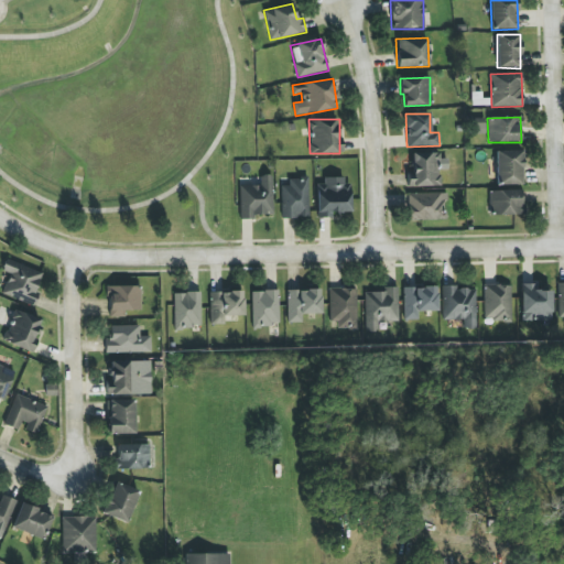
[(523,185),(523,151),(496,151),(497,185),(523,185)]
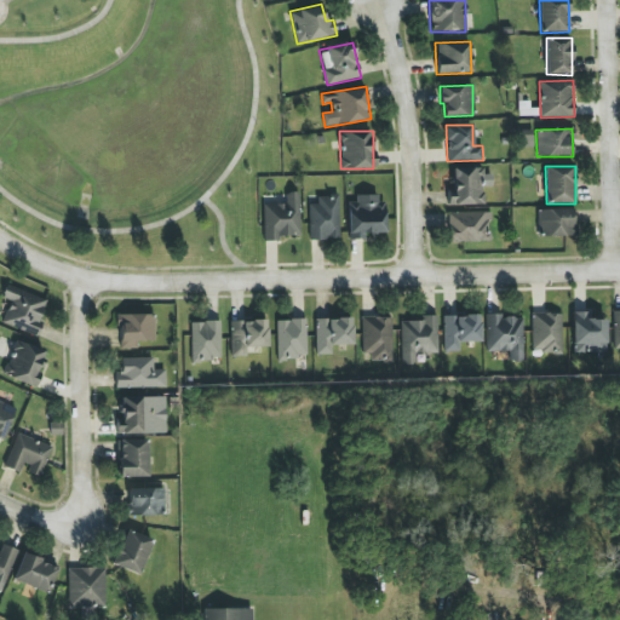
[(483,168),(452,168),(452,205),(483,205),(483,168)]
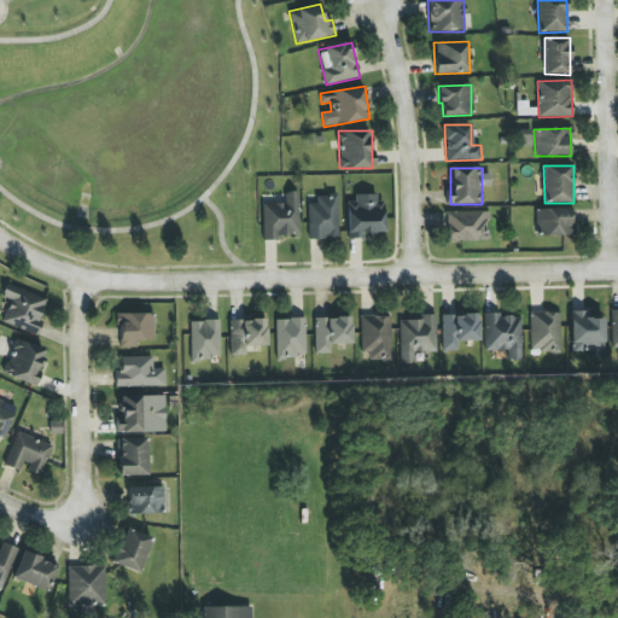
[(262,204),(263,240),(278,240),(278,235),(299,235),(298,192),(286,192),(286,203),(262,204)]
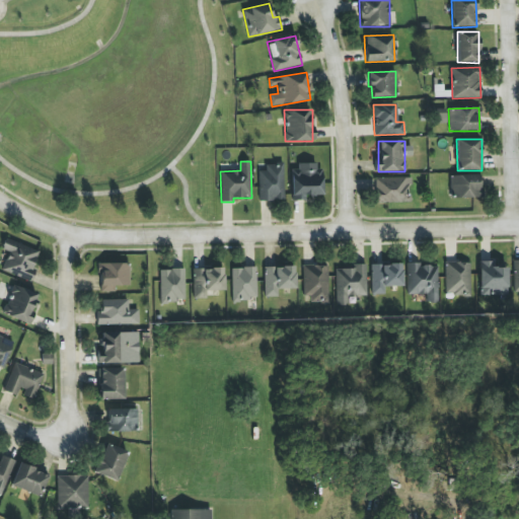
[(284,200),(283,163),(266,164),(266,170),(258,171),(260,201),(284,200)]
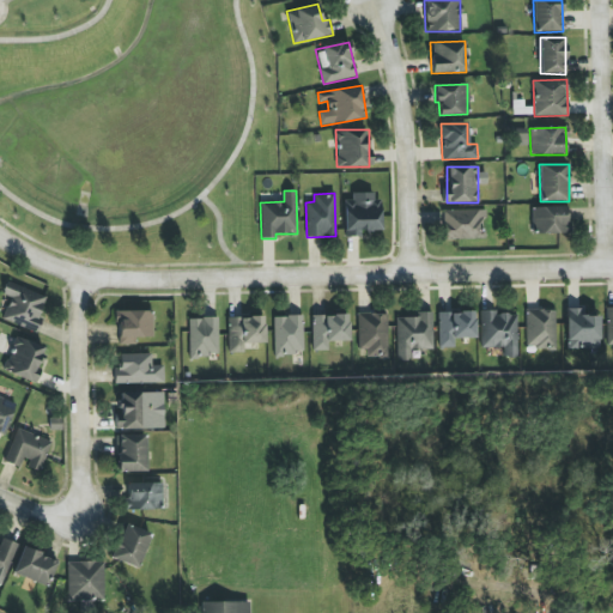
[(344,201),(345,237),(360,236),(360,231),(382,230),(381,194),(352,195),(352,201),(344,201)]
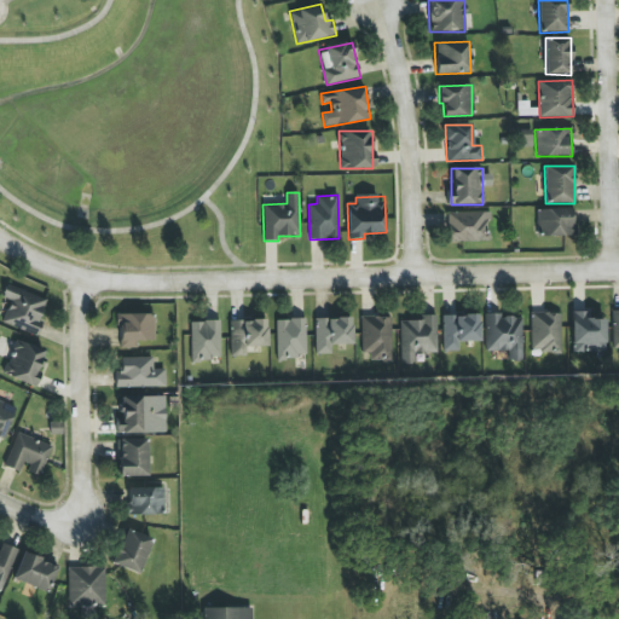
[(538,209),(539,236),(573,236),(573,209),(538,209)]
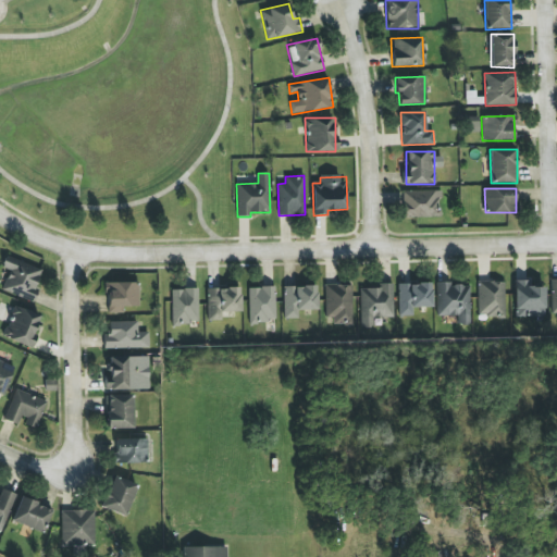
[(404,218),(441,218),(441,190),(404,192),(404,218)]
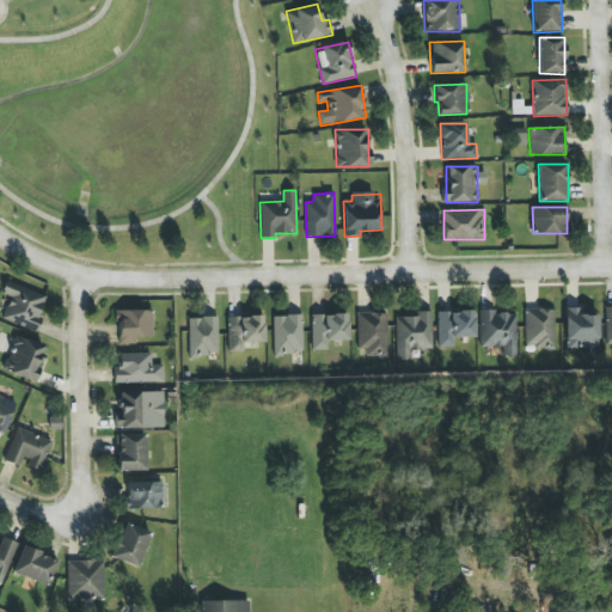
[(1,319),(36,332),(42,318),(38,316),(46,297),(7,281),(1,294),(11,298),(1,319)]
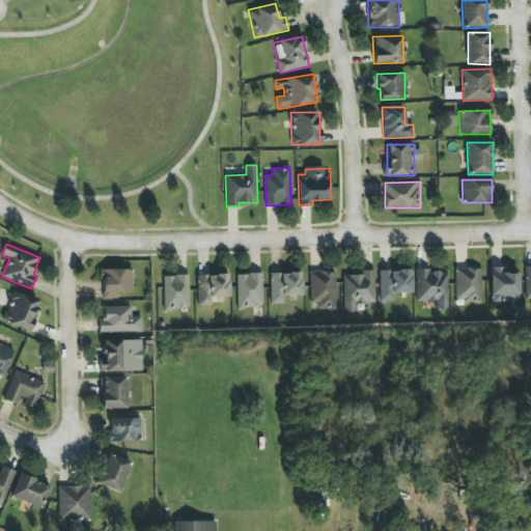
[(519,274),(504,274),(504,268),(491,268),(491,303),(520,303),(519,274)]
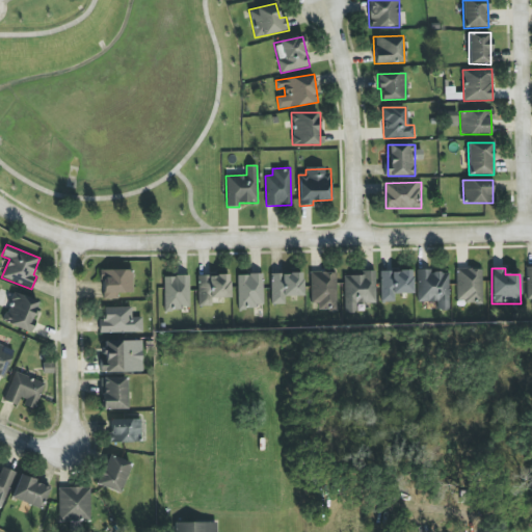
[(132,269),(101,270),(102,299),(118,299),(118,293),(133,293),(132,269)]
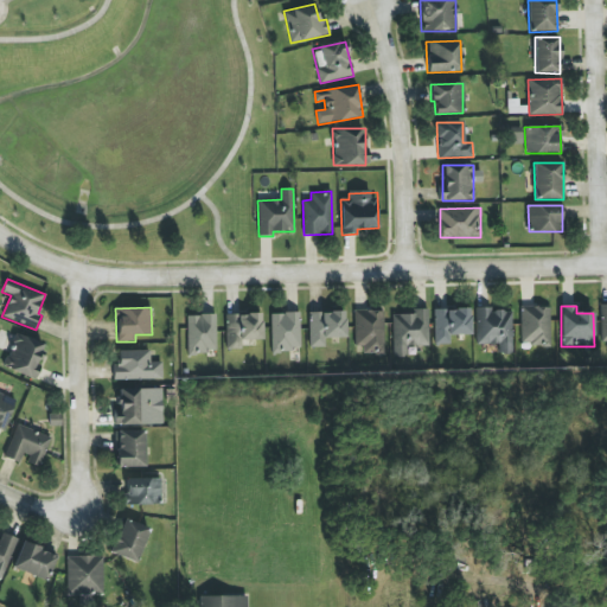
[(550,345),(550,307),(522,307),(522,345),(550,345)]
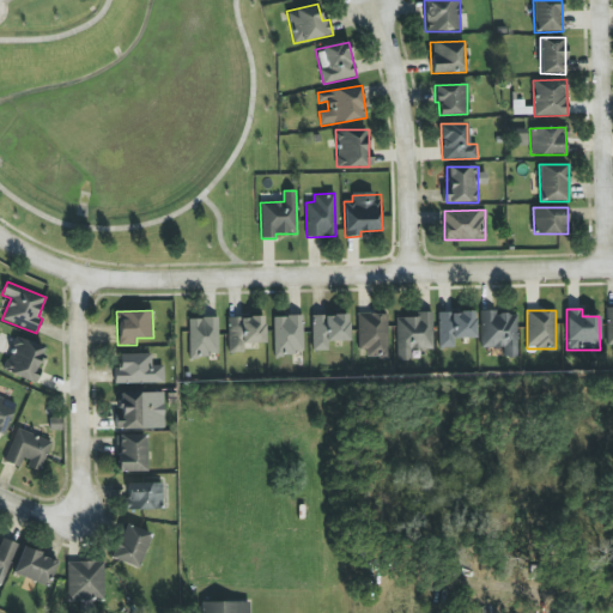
[(474,311),(438,313),(439,349),(454,347),(454,339),(474,338),(474,311)]
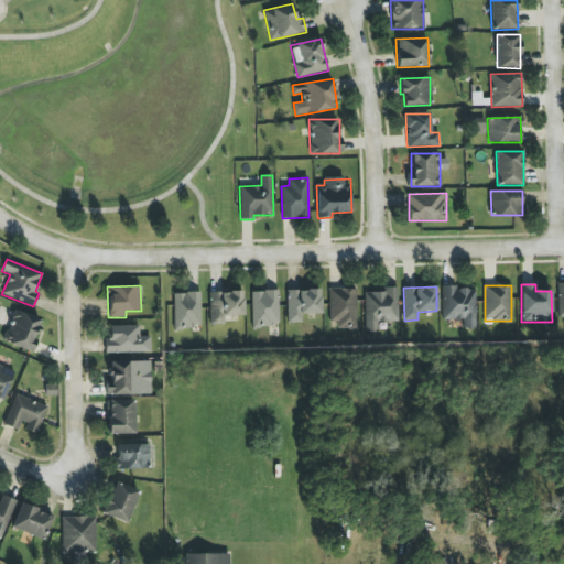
[(365,292),(366,332),(378,332),(378,322),(399,322),(398,288),(383,288),(383,292),(365,292)]
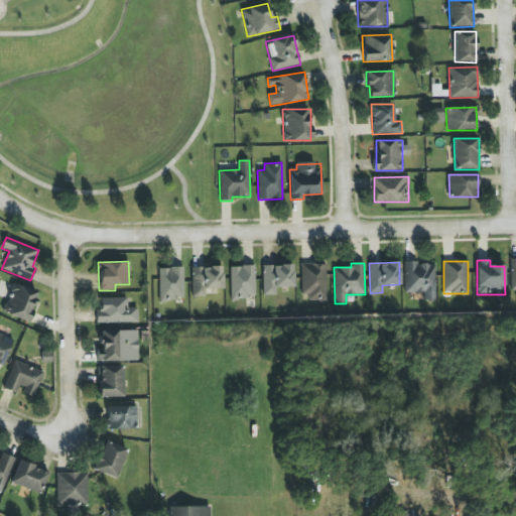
[(405,293),(424,292),(424,301),(435,300),(434,263),(404,263),(405,293)]
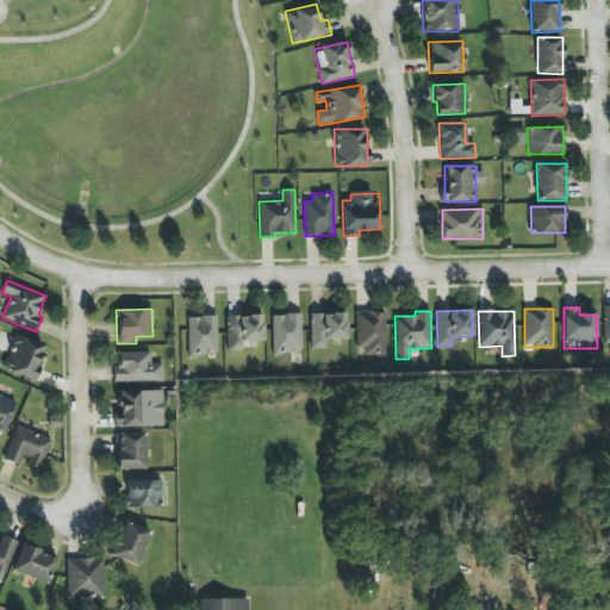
[(386,355),(385,312),(355,312),(356,348),(365,348),(365,356),(386,355)]
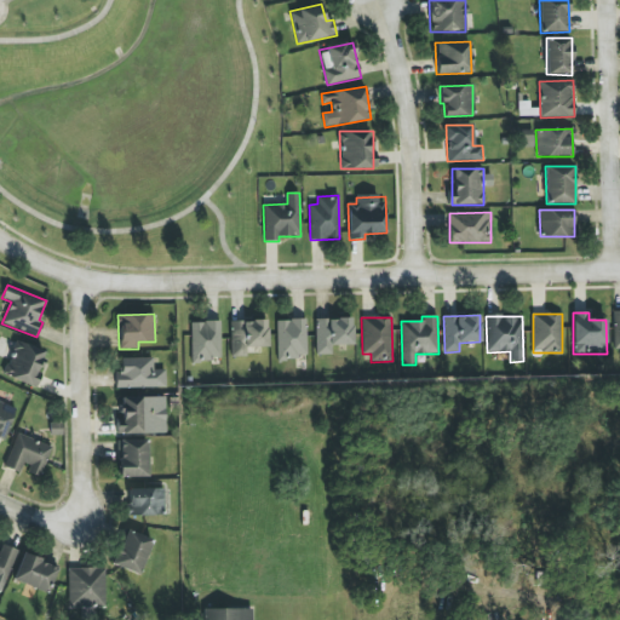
[(332,355),(332,345),(352,345),(352,319),(316,319),(316,355),(332,355)]
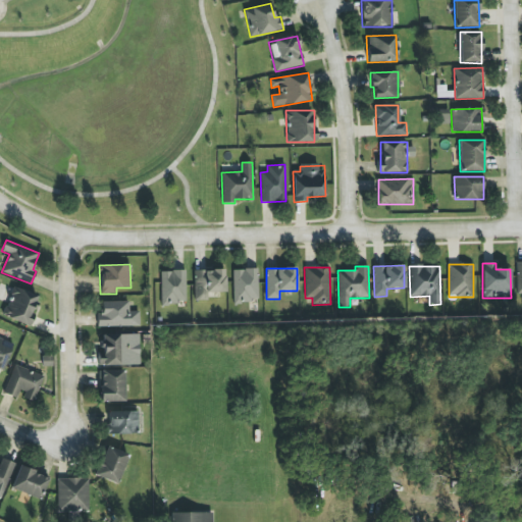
[(208,300),(208,293),(225,293),(224,269),(194,270),(195,301),(208,300)]
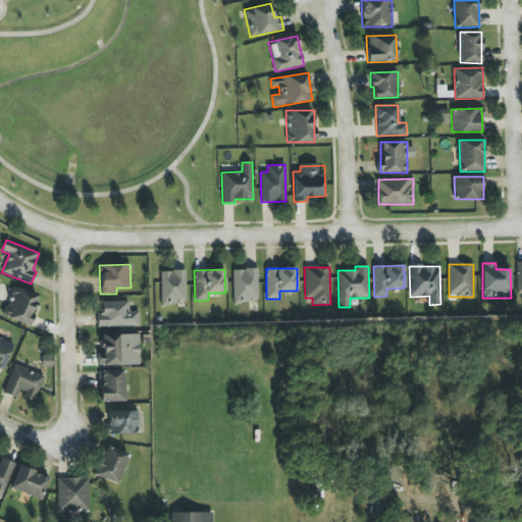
[(258,302),(258,269),(232,269),(233,302),(258,302)]
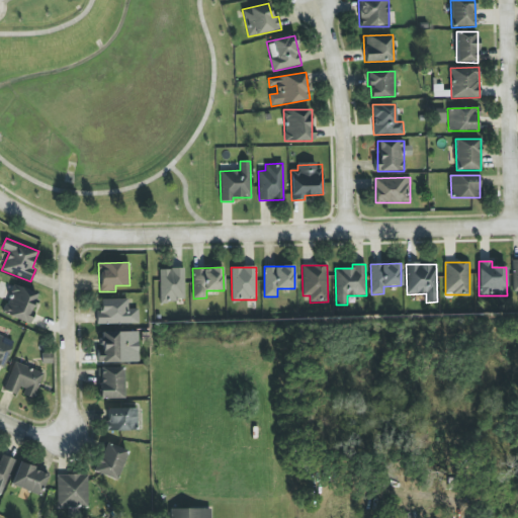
[(159,269),(160,301),(184,301),(184,269),(159,269)]
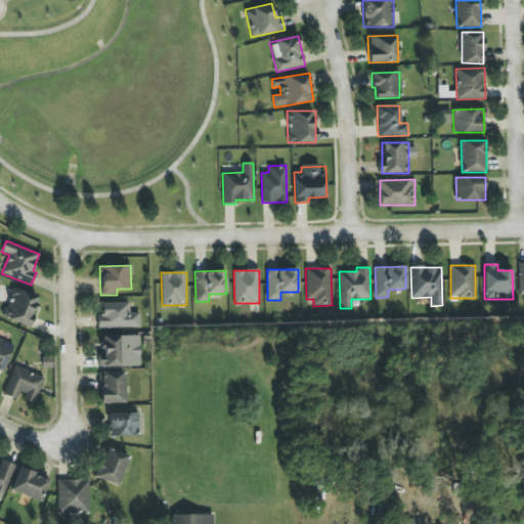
[(3,318),(29,326),(38,296),(12,288),(3,318)]
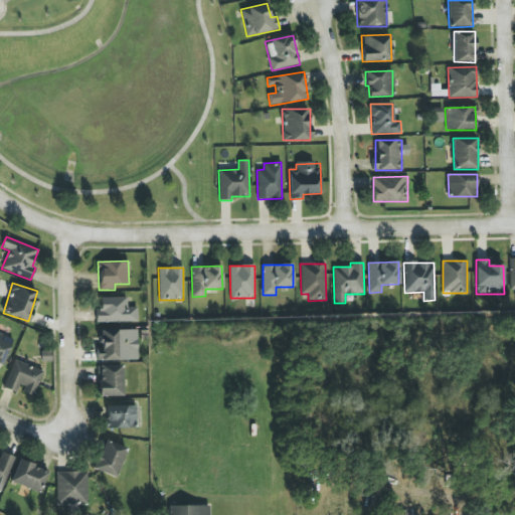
[(137,323),(137,307),(127,307),(128,298),(99,297),(98,322),(137,323)]
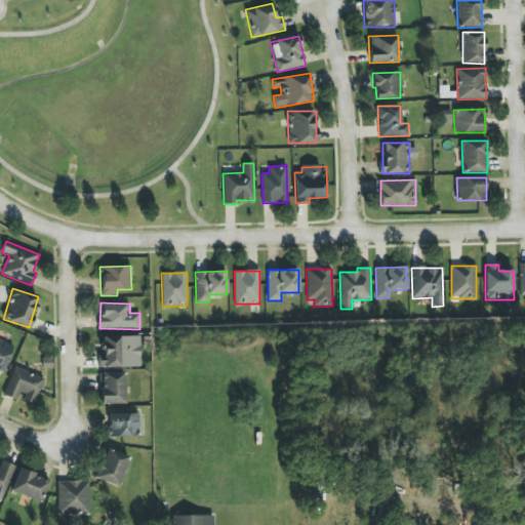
[(99,368),(140,367),(139,335),(103,336),(104,361),(98,361),(99,368)]
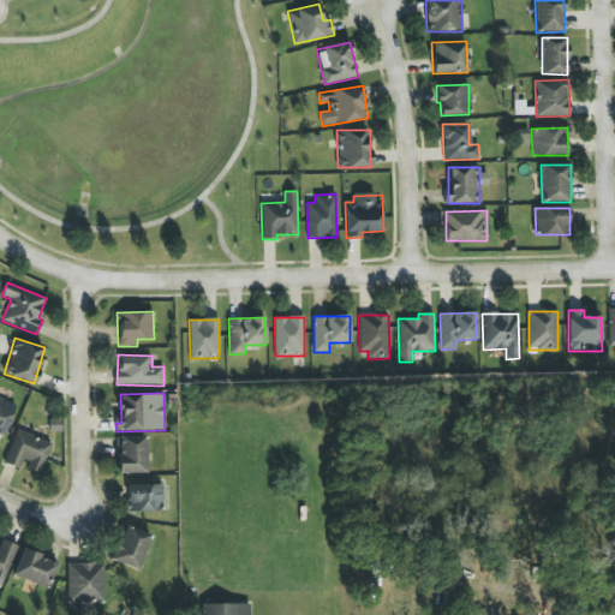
[(0,435),(3,436),(16,406),(0,399),(0,435)]
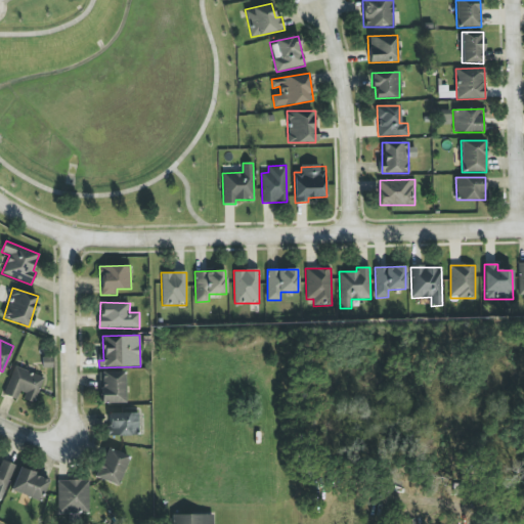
[(16,399),(17,395),(35,402),(44,378),(14,366),(4,395),(16,399)]
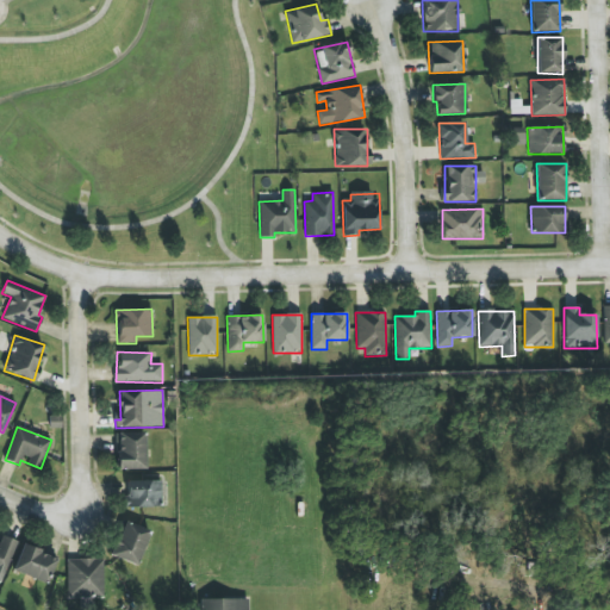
[(145,470),(145,433),(116,433),(117,470),(145,470)]
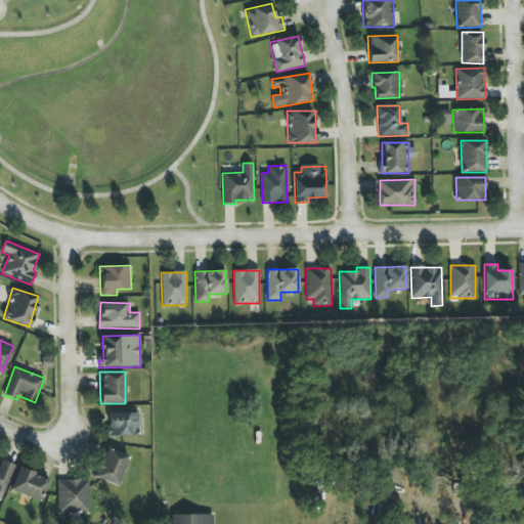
[(138,412),(108,413),(108,436),(139,435),(138,412)]
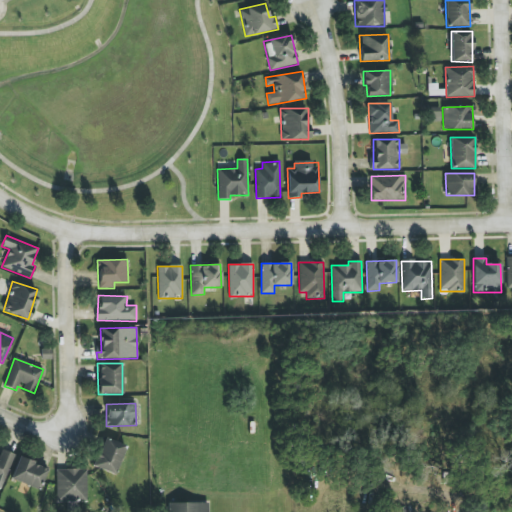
[(126,446),(104,437),(92,466),(114,475),(126,446)]
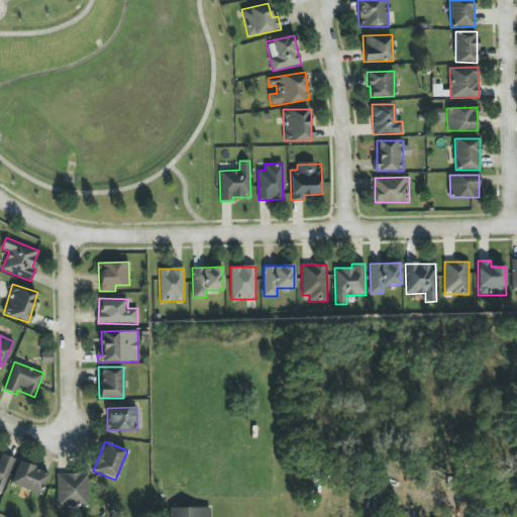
[(0,493),(1,494),(14,458),(0,452),(0,493)]
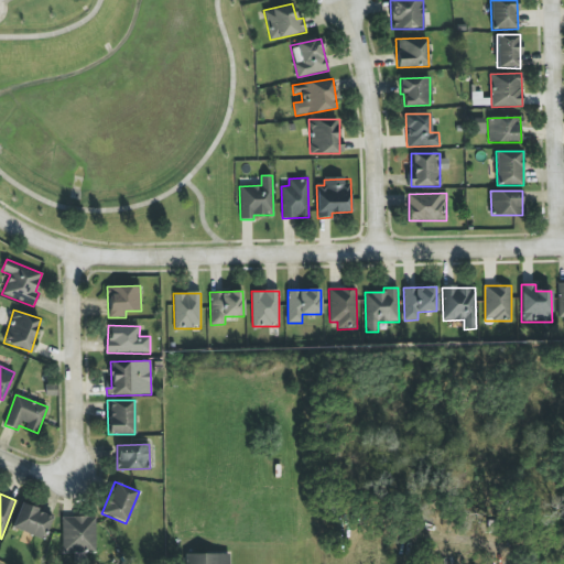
[(53,516),(21,503),(11,528),(44,540),(53,516)]
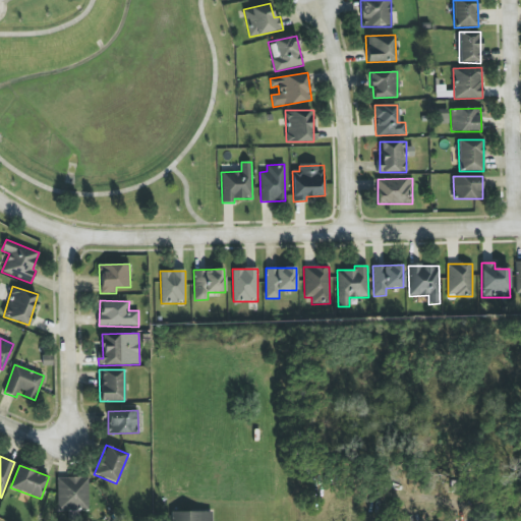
[(57,477),(57,512),(88,512),(88,477),(57,477)]
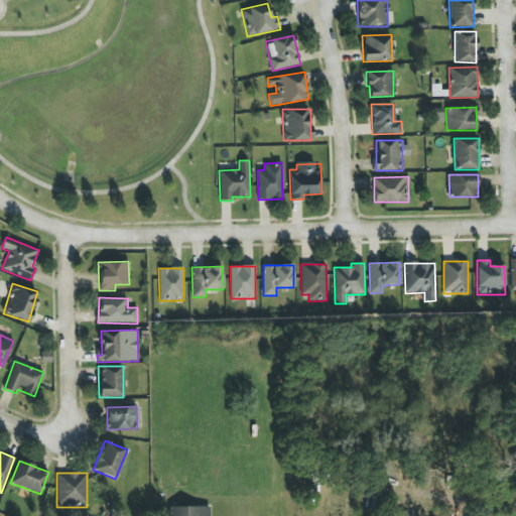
[(210,515),(210,506),(168,507),(168,515),(210,515)]
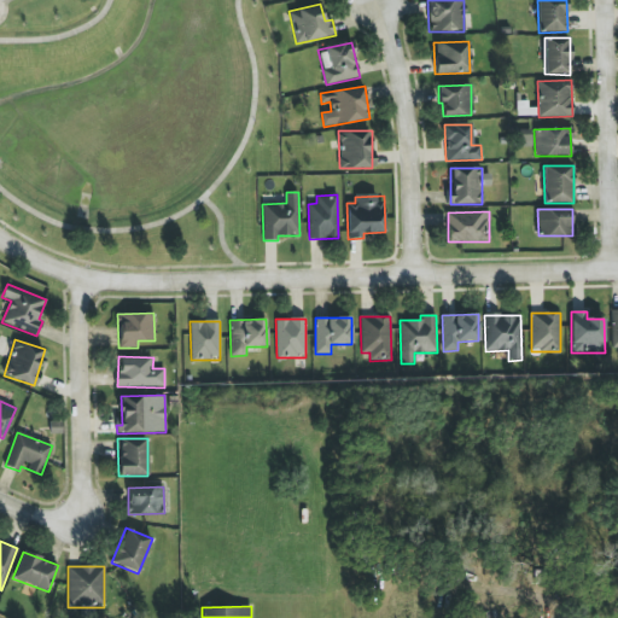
All buildings are outlined.
